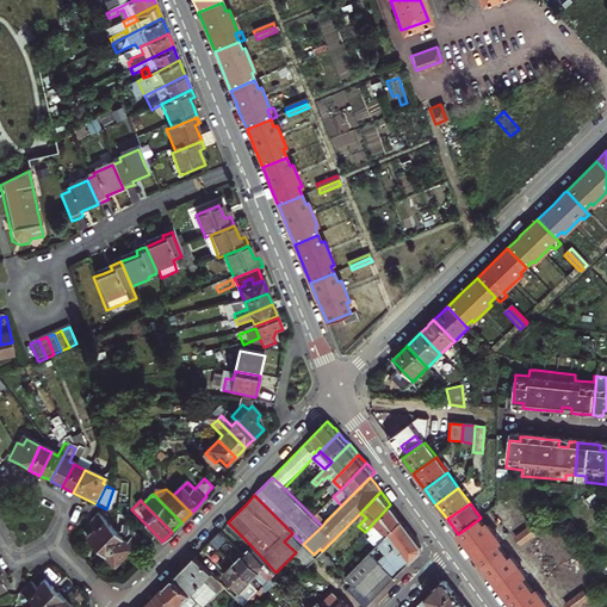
[(397,514),(390,505),(365,532),(361,534),(366,539),(364,542),(372,550),(402,520),(397,514)]
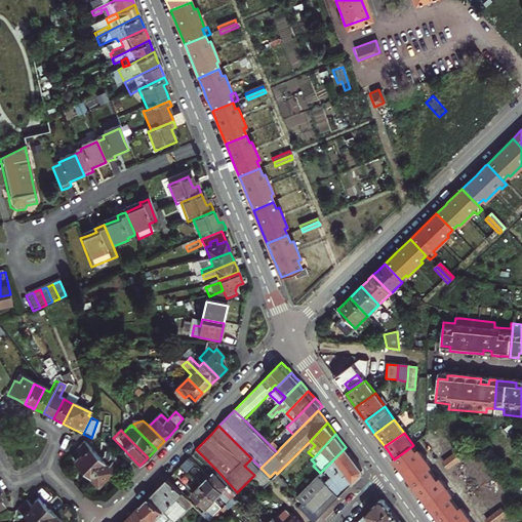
[(269,444),(277,452),(280,448),(273,441),(269,444)]
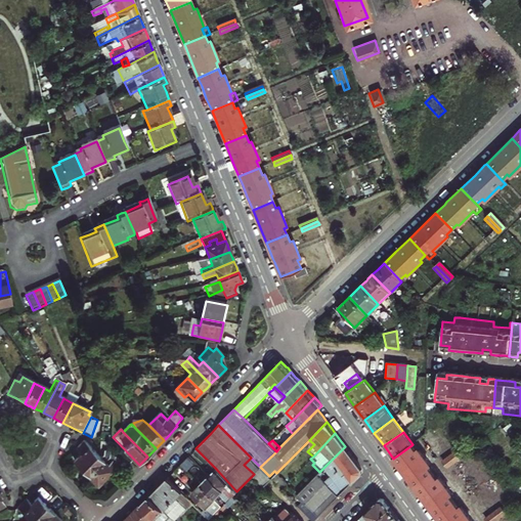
[(79,456),(72,463),(77,467),(81,471),(96,456),(83,442),(74,451),(79,456)]
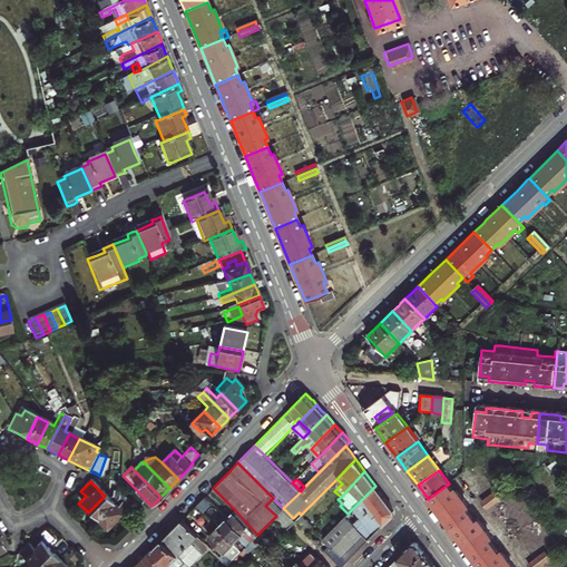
[(456,490),(453,491),(448,485),(428,499),(429,501),(440,516),(451,531),(471,516),(467,510),(469,508),(456,490)]
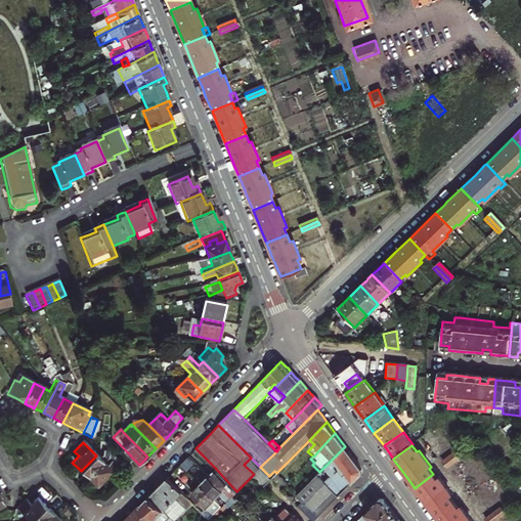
[(361,473),(361,469),(359,466),(349,451),(345,446),(319,472),(298,494),(308,505),(319,515),(352,481),(361,473)]
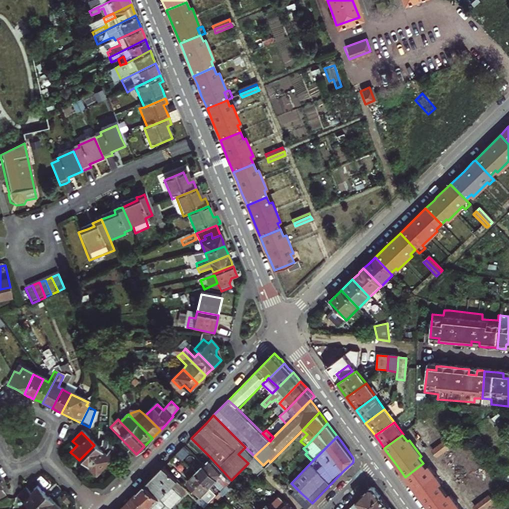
[(432,452),(434,455),(449,444),(446,441),(432,452)]
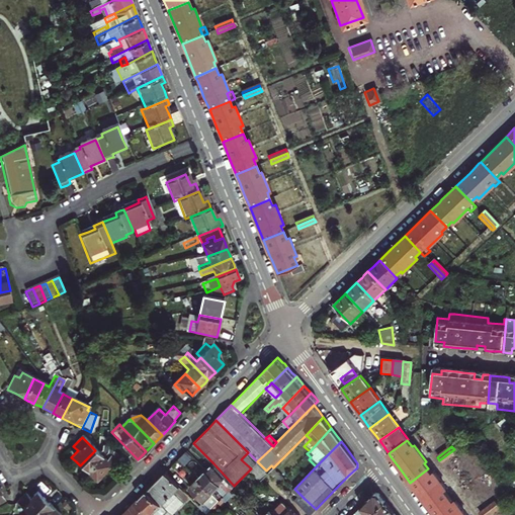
[(454,450),(454,449),(439,460),(441,463),(456,453),(454,450)]
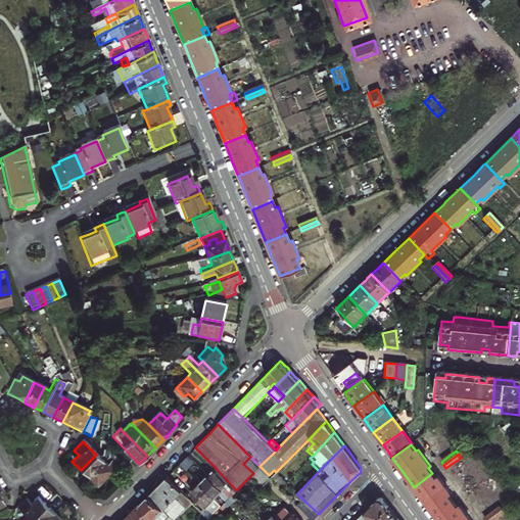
[(104,463),(96,455),(81,470),(86,475),(89,478),(104,463)]
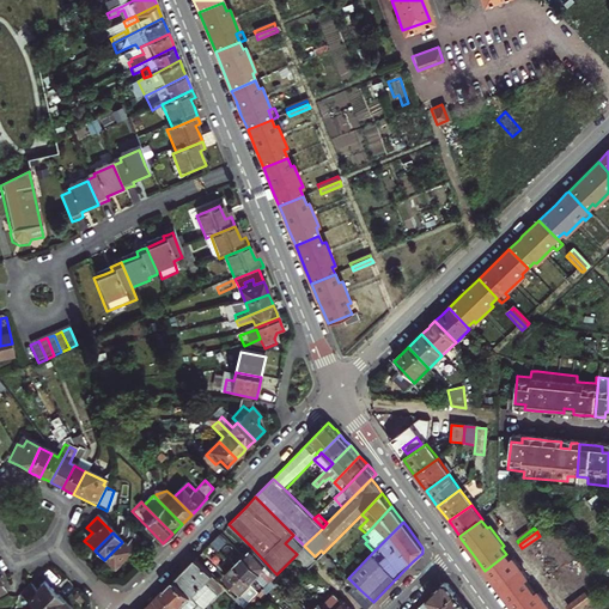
[(129,534),(127,537),(122,542),(104,560),(109,565),(113,570),(139,543),(129,534)]
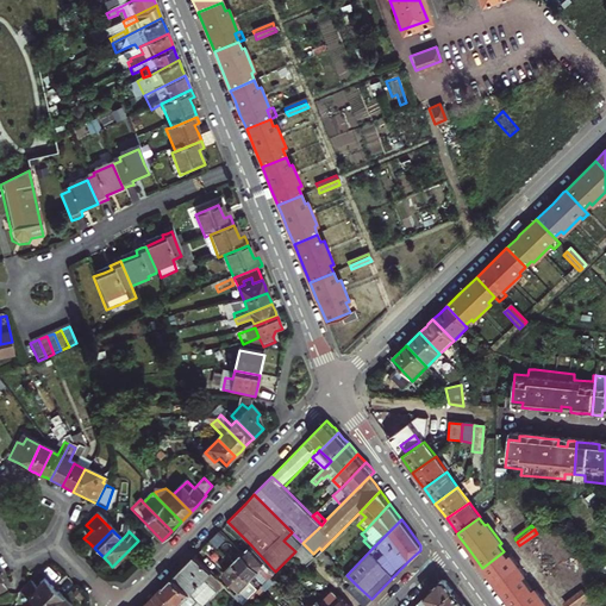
[(218,545),(226,537),(219,531),(216,533),(211,538),(218,545)]
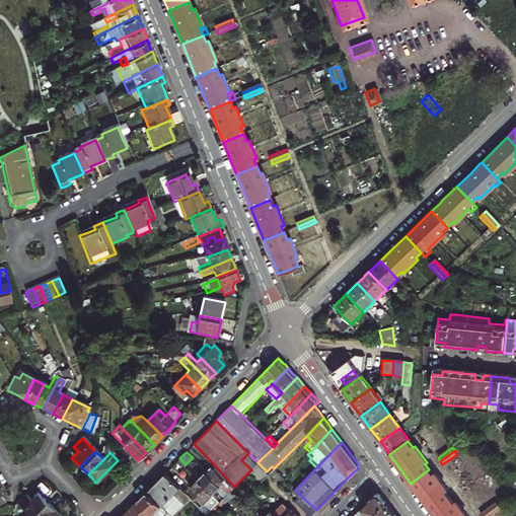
[(258,462),(248,453),(241,460),(251,469),(258,462)]
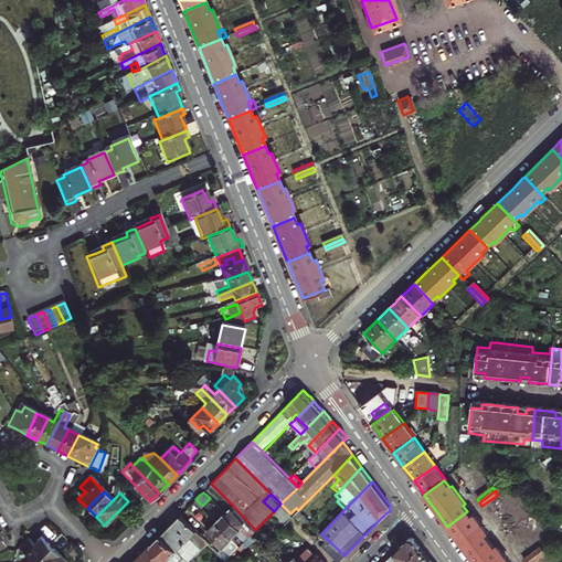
[(293,516),(290,513),(281,504),(274,511),(273,512),(284,525),(293,516)]
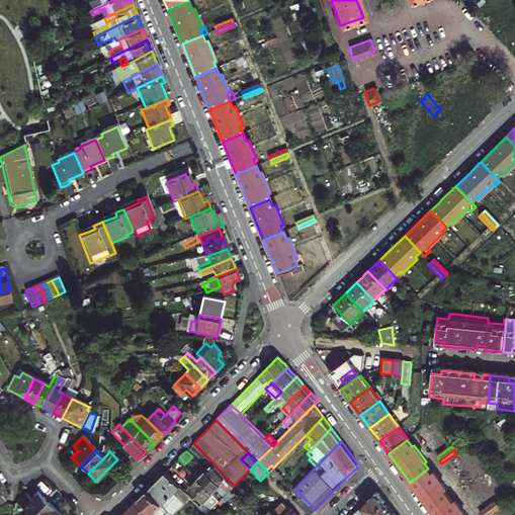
[(234,486),(213,463),(207,469),(229,491),(231,489),(234,486)]
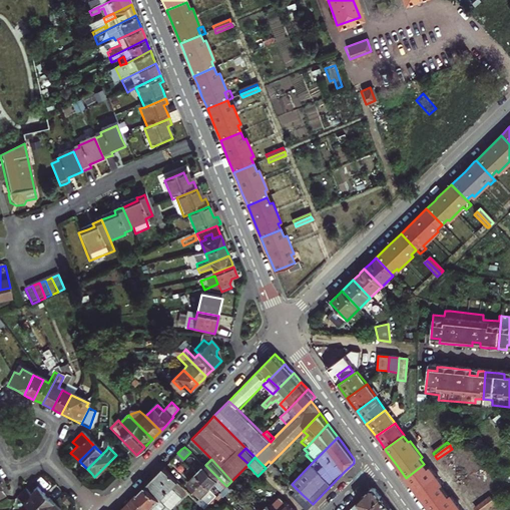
[(431,469),(429,471),(424,464),(406,478),(416,491),(427,505),(444,492),(440,486),(442,485),(431,469)]
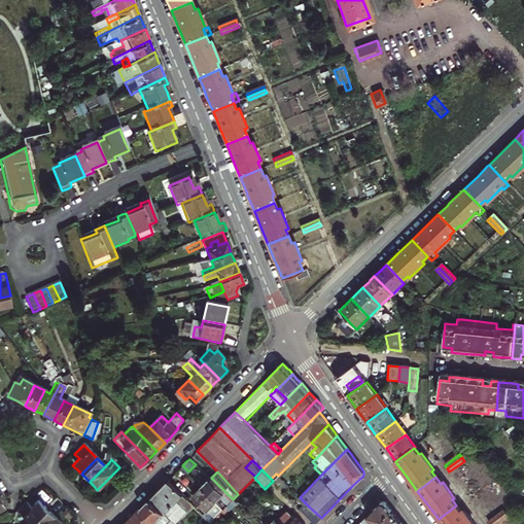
[(233,499),(211,478),(203,486),(217,500),(224,508),(233,499)]
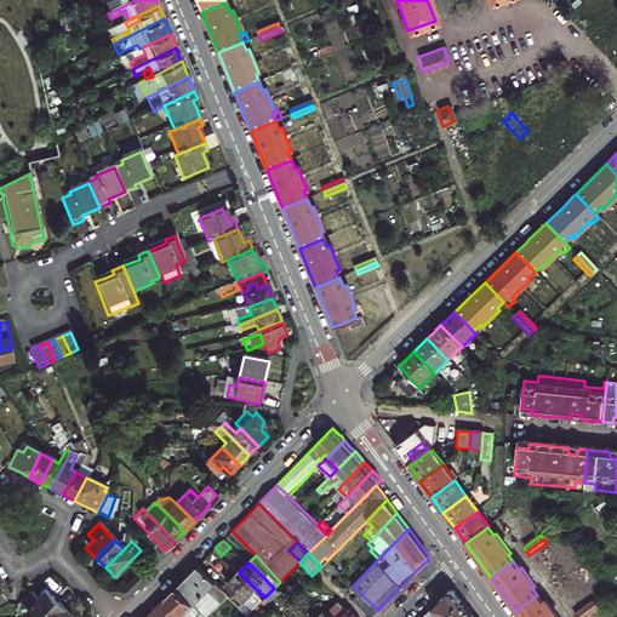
[(215,592),(210,588),(216,582),(199,565),(187,577),(183,581),(177,587),(195,605),(198,607),(215,592)]
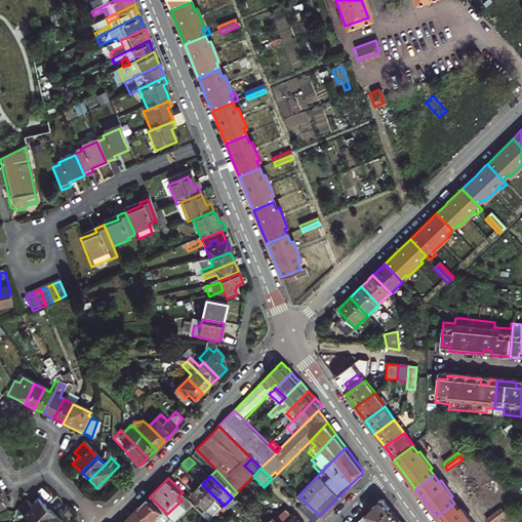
[(213,503),(216,498),(202,484),(195,490),(188,497),(210,520),(221,510),(213,503)]
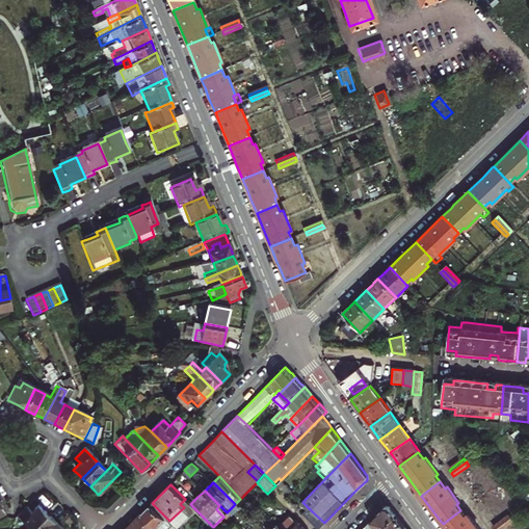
[(313,512),(302,502),(297,507),(308,518),(313,512)]
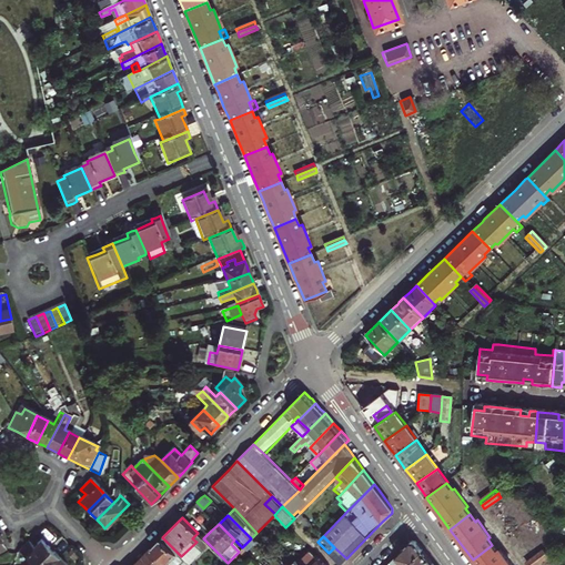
[(158,542),(153,546),(169,563),(170,564),(174,564),(171,561),(179,554),(162,537),(158,542)]
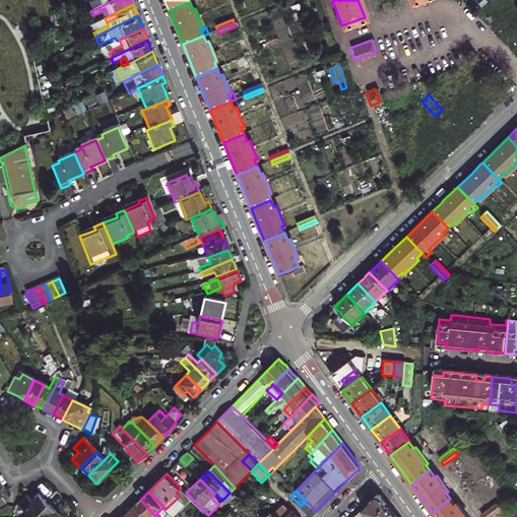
[(36,496),(29,503),(24,498),(16,506),(26,516),(33,516),(45,504),(41,501),(36,496)]
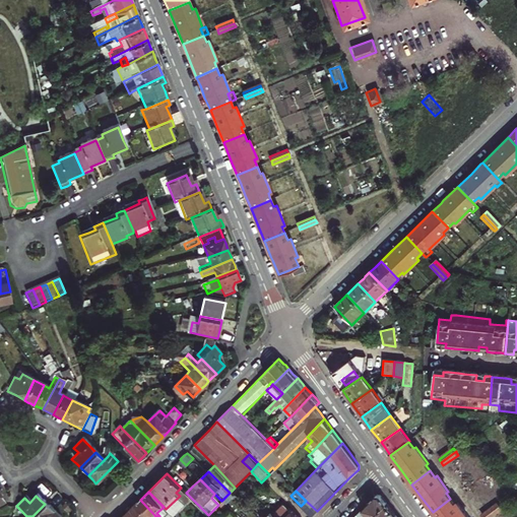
[(372,516),(386,503),(381,496),(375,496),(352,516),(372,516)]
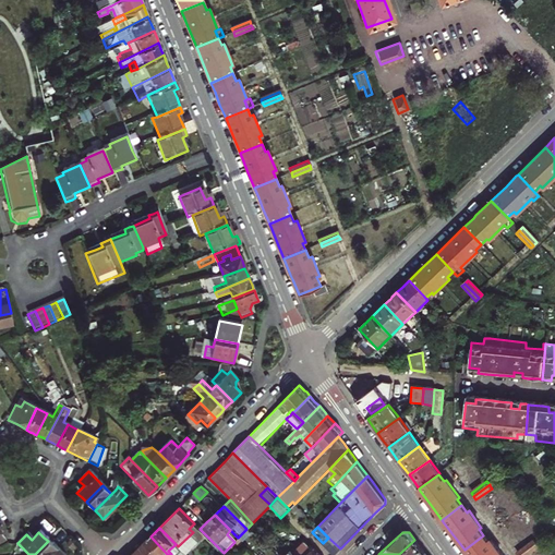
[(502,554),(491,541),(489,543),(483,535),(465,550),(468,554),(502,554)]
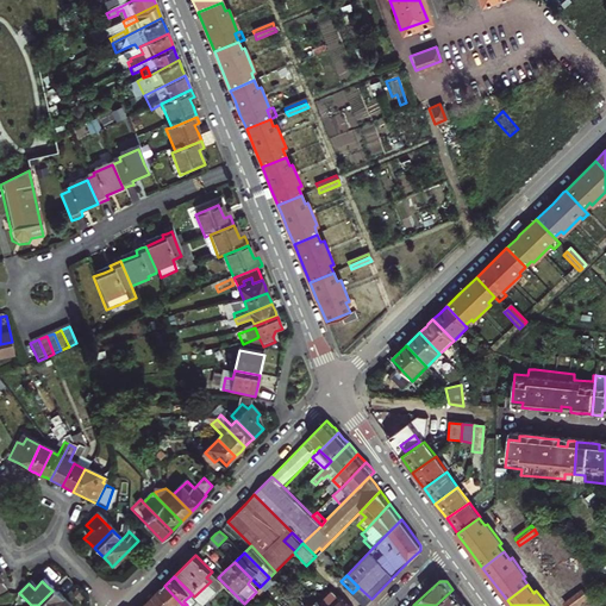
[(158,592),(154,598),(162,605),(180,605),(181,604),(164,586),(158,592)]
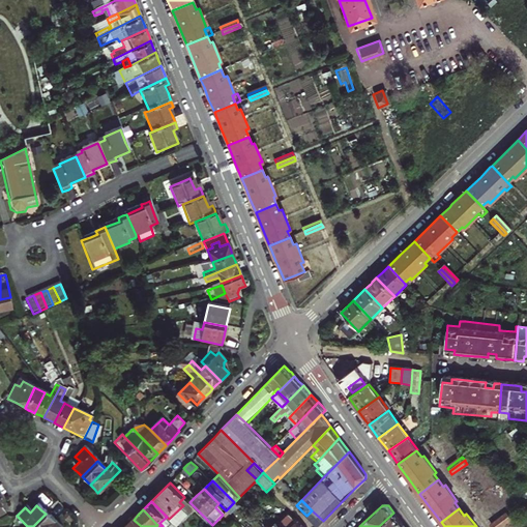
[(323,521),(312,510),(306,516),(317,526),(323,521)]
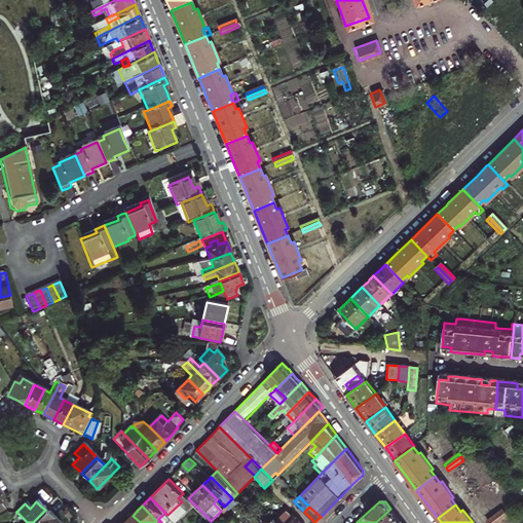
[(300,522),(287,509),(275,520),(277,522),(300,522)]
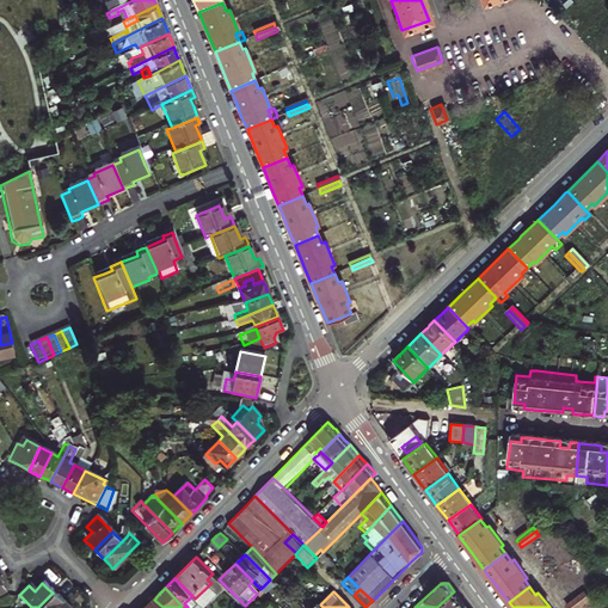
[(454,591),(437,607),(462,607),(465,605),(461,600),(454,591)]
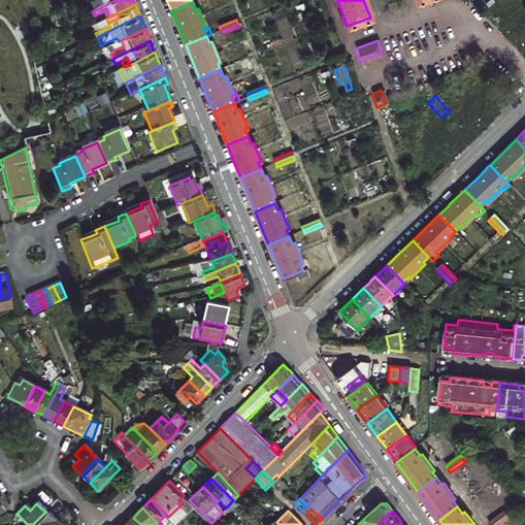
[(50,516),(45,512),(33,524),(47,524),(53,520),(50,516)]
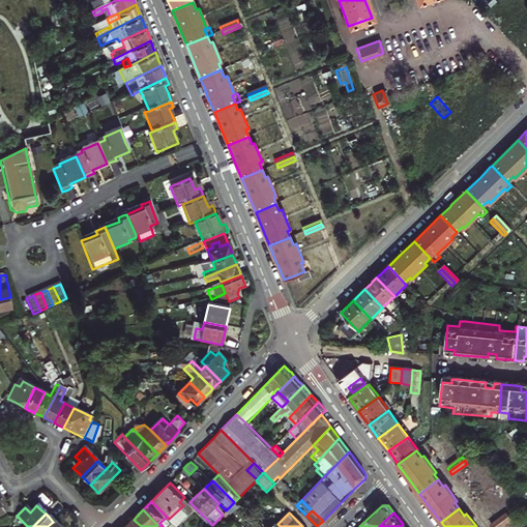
[(497,526),(507,519),(505,515),(490,526),(497,526)]
